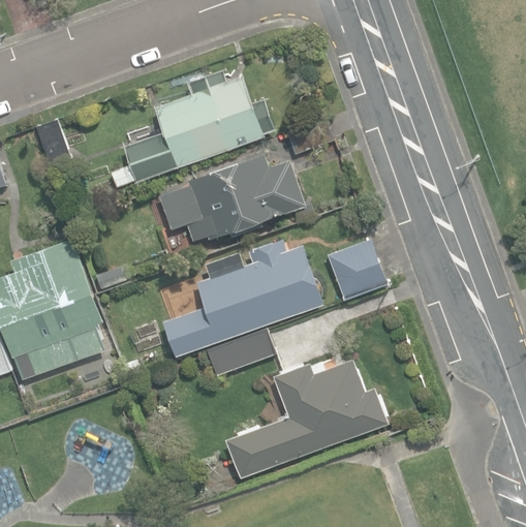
[(110,173),(116,188),(182,164),(263,136),(261,133),(273,129),(266,111),(264,99),(251,103),(242,75),(225,82),(221,71),(187,83),(191,94),(154,107),(162,132),(123,147),(129,165),(110,173)]
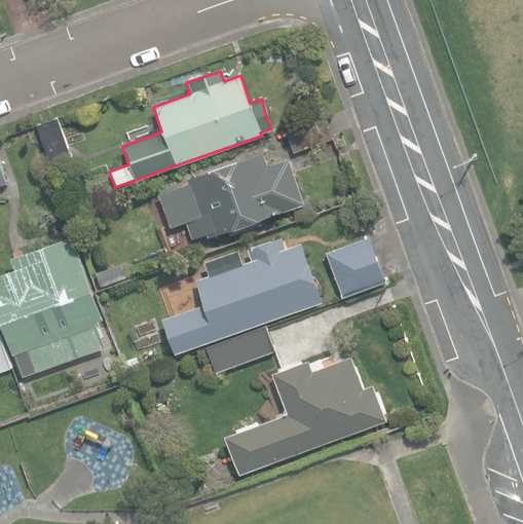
[(284,132),(292,154),(330,140),(323,118),(284,132)]
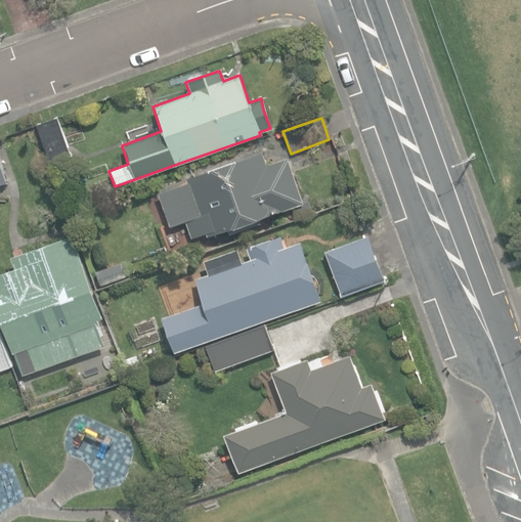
[(34,126),(48,165),(69,158),(54,119),(34,126)]
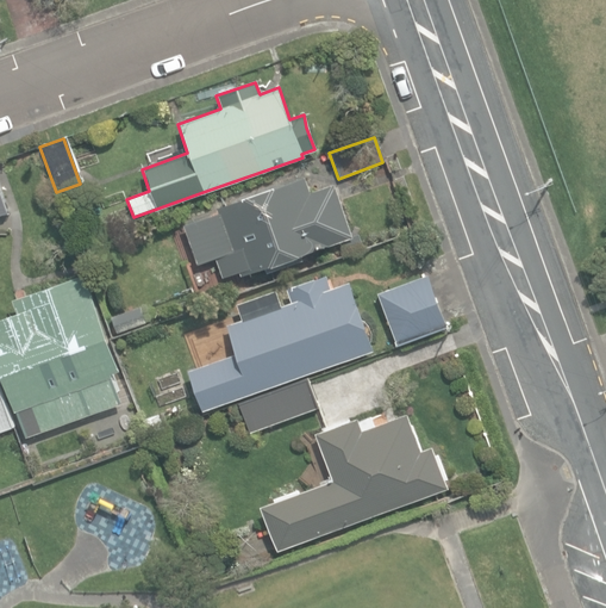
[(310,193),(304,178),(216,209),(217,213),(182,225),(197,265),(214,259),(222,279),(238,273),(239,277),(351,239),(332,185),(310,193)]
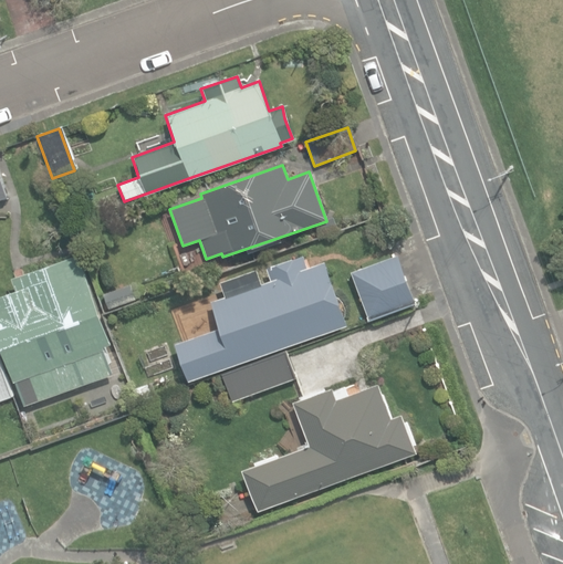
[(318,238),(336,231),(333,220),(314,226),(318,238)]
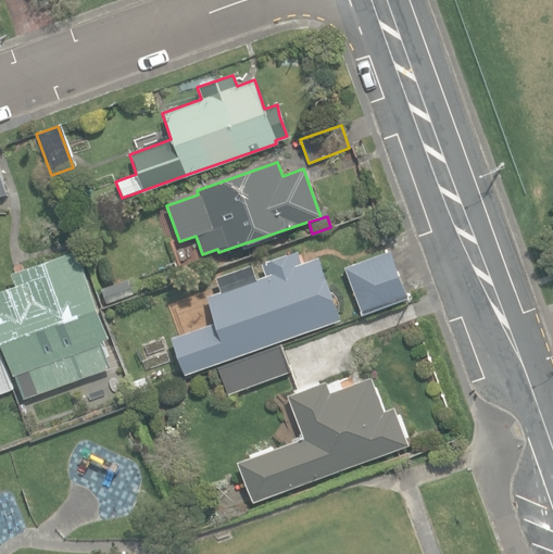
[(27,370),(37,395),(110,368),(100,340),(108,338),(74,250),(11,274),(15,286),(0,291),(0,338),(14,376),(27,370)]
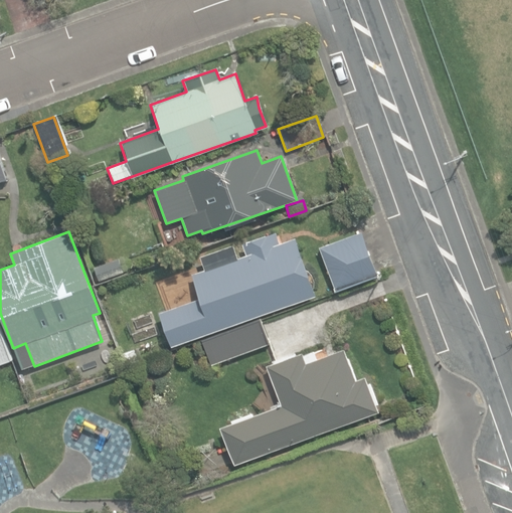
[(318,246),(332,291),(375,277),(361,232),(318,246)]
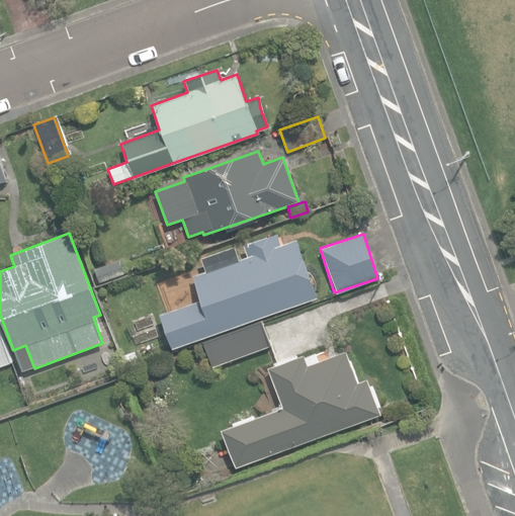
[(159,315),(171,350),(316,299),(313,289),(314,283),(312,277),(310,273),(296,239),(278,245),(275,235),(245,245),(242,246),(246,257),(237,260),(233,247),(200,258),(205,272),(192,276),(200,301),(159,315)]
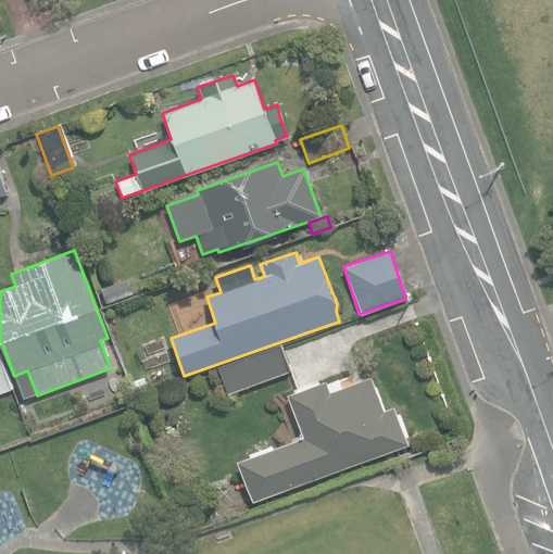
[(103,305),(130,296),(125,280),(98,291),(103,305)]
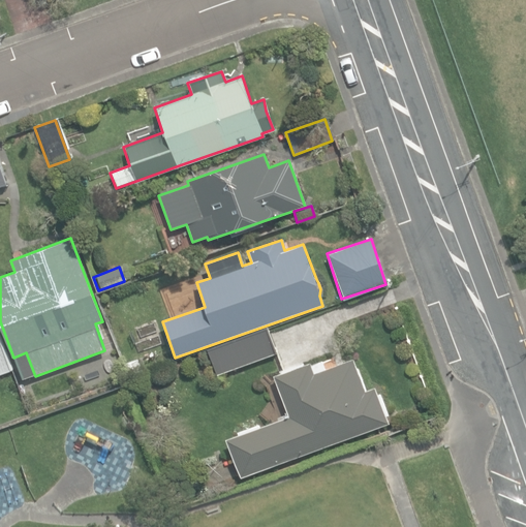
[(206,349),(215,376),(275,354),(265,328),(206,349)]
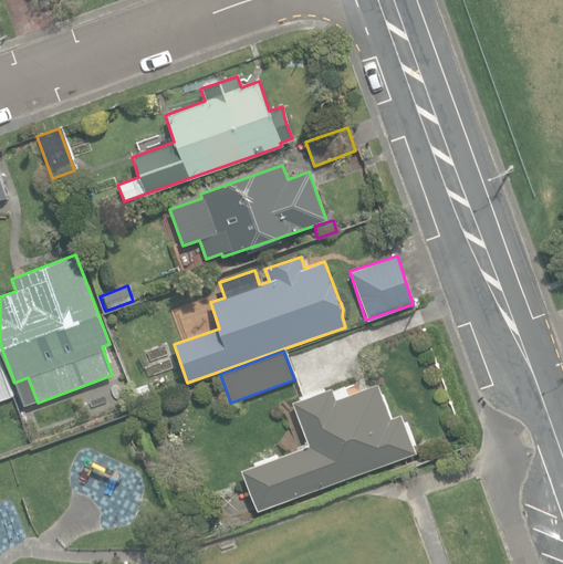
[(0,401),(11,397),(0,367),(0,401)]
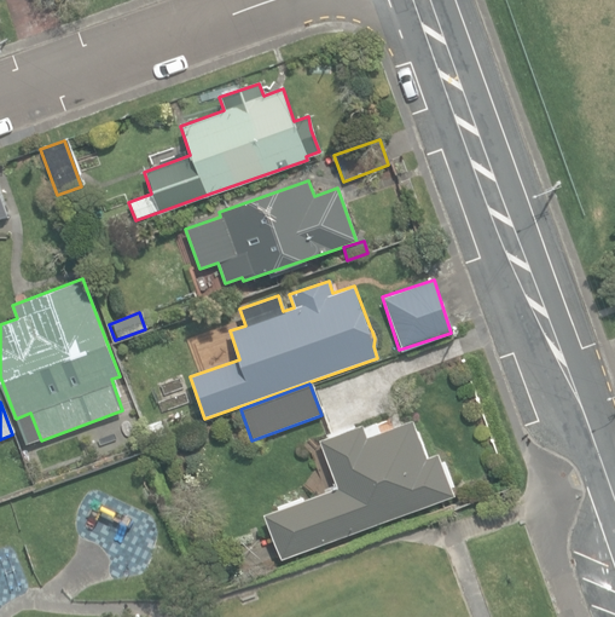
[(264,514),(280,561),(454,497),(439,455),(425,460),(411,422),(377,434),(373,425),(365,427),(363,424),(318,439),(335,489),(264,514)]
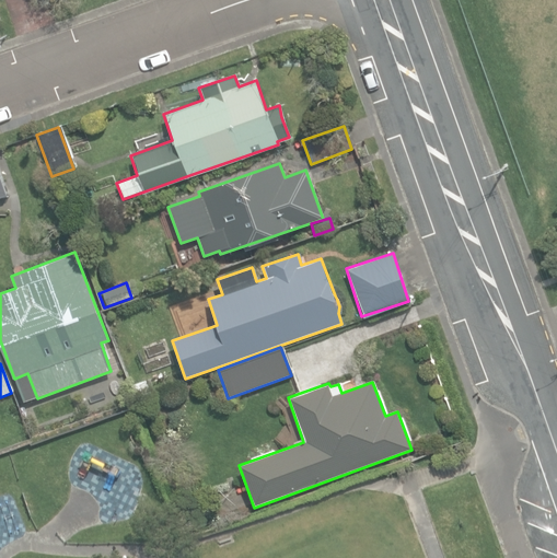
All buildings are outlined.
